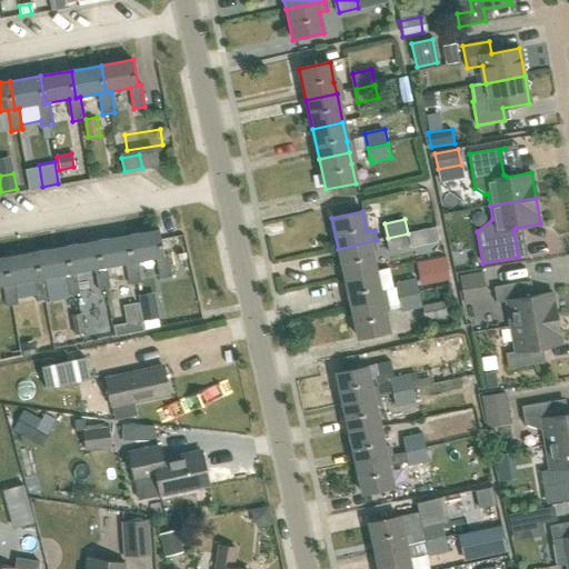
[(163,255),(159,230),(128,236),(132,262),(138,261),(156,258),(160,280),(171,278),(168,255),(163,255)]
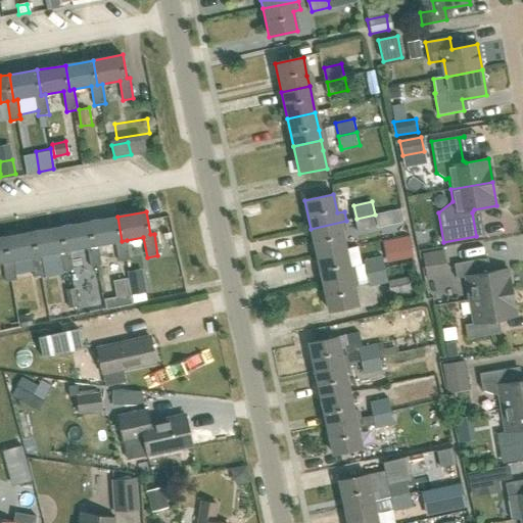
[(377,228),(375,215),(357,219),(360,232),(377,228)]
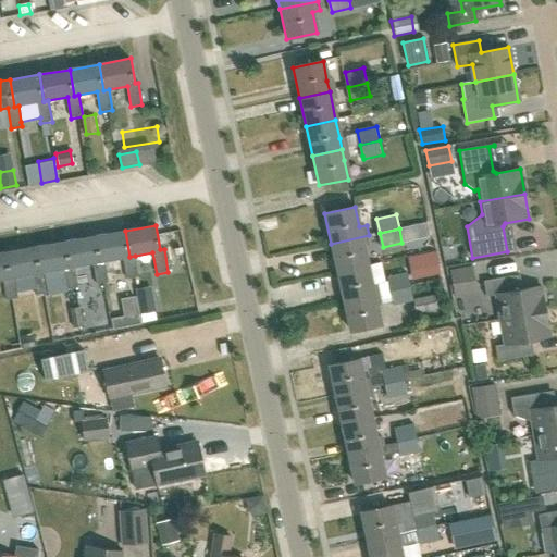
[(99,262),(104,261),(123,258),(126,279),(138,276),(135,256),(130,257),(125,231),(95,236),(99,262)]
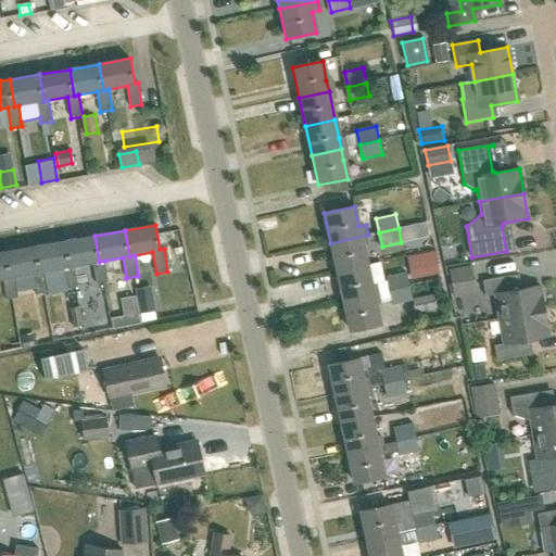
[(366,266),(362,245),(370,244),(368,235),(330,243),(337,272),(366,266)]
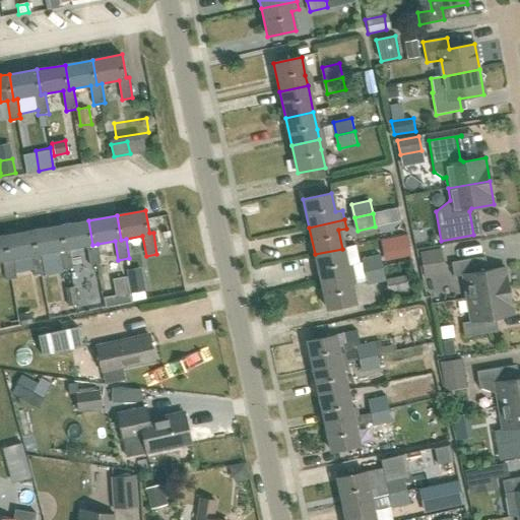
[(65,250),(69,249),(86,246),(90,265),(102,263),(98,244),(92,245),(88,220),(61,225),(65,250)]
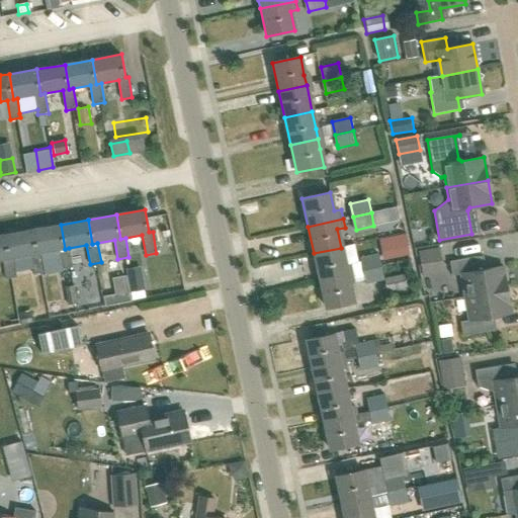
[(37,254),(41,253),(59,250),(62,269),(73,267),(69,248),(65,249),(61,225),(32,230),(37,254)]
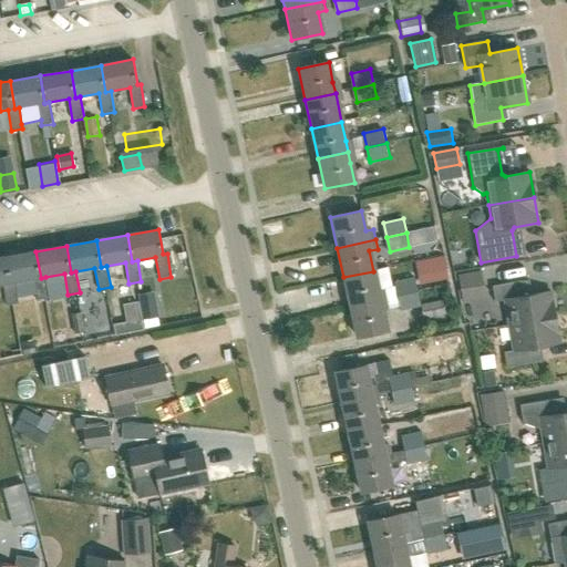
[(10,284),(14,282),(33,279),(37,300),(49,298),(45,277),(41,278),(35,251),(6,257),(10,284)]
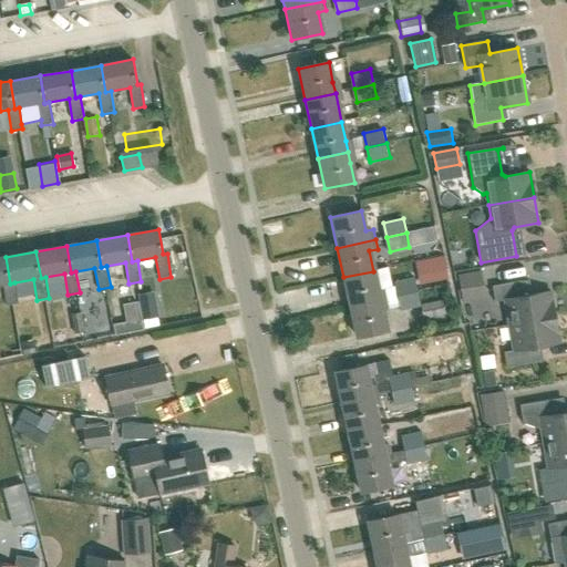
[(6,257),(0,257),(0,285),(3,285),(7,306),(19,303),(14,282),(10,284),(6,257)]
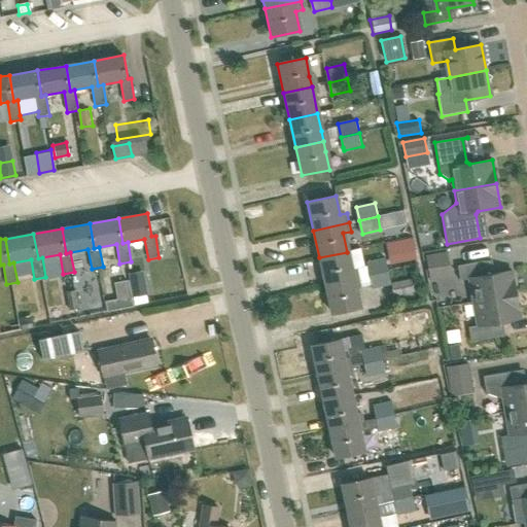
[(466,243),(465,252),(486,254),(487,244),(466,243)]
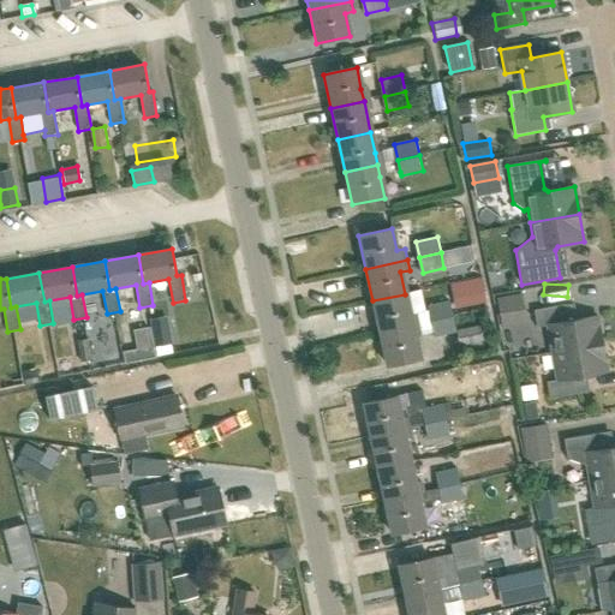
[(524,293),(499,298),(503,328),(529,323),(524,293)]
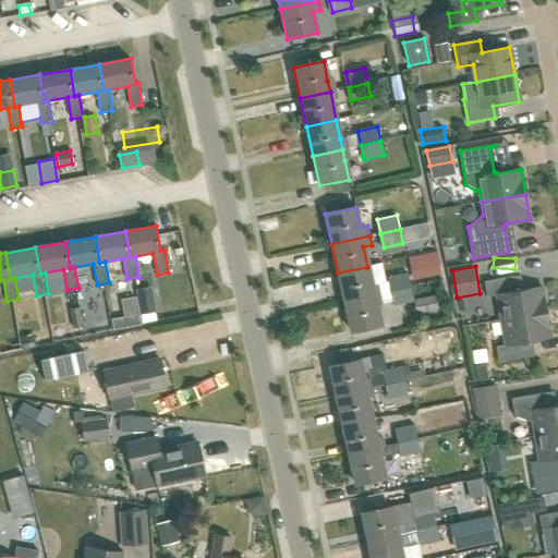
[(379,283),(372,286),(367,267),(338,273),(344,302),(381,294),(379,283)]
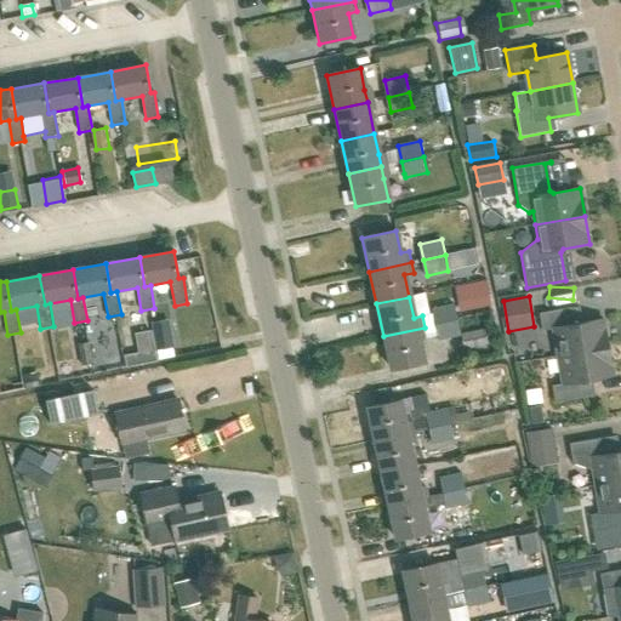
[(459,319),(455,303),(433,308),(437,324),(459,319)]
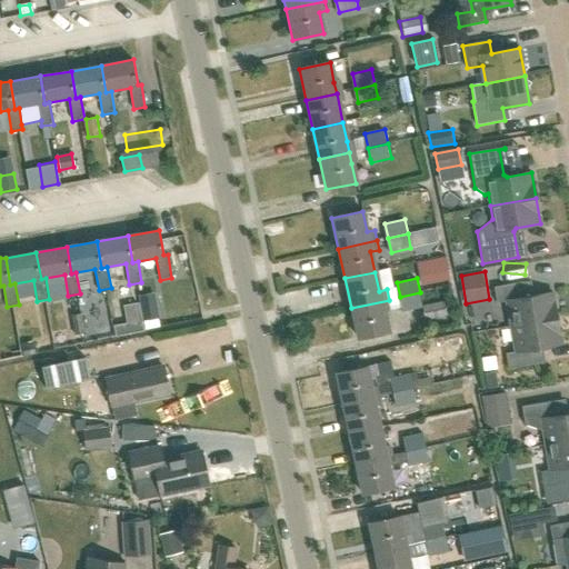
[(507,301),(511,327),(557,318),(552,292),(528,297),(525,295),(522,282),(493,287),(497,302),(507,301)]
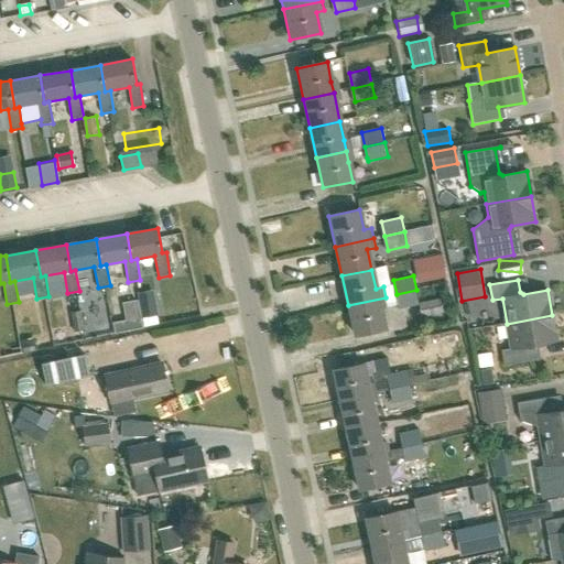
[(420,304),(416,290),(397,294),(400,308),(420,304)]
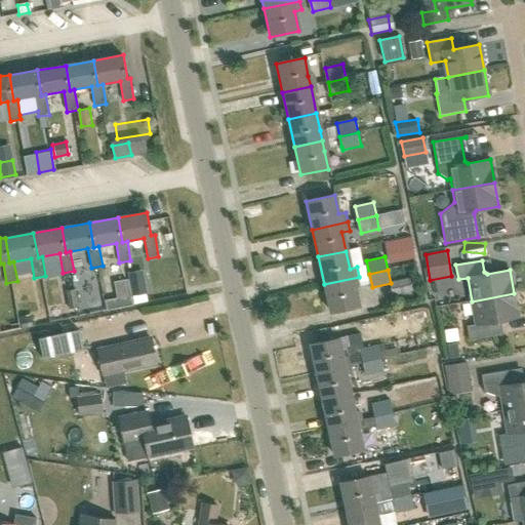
[(324,284),(330,313),(358,307),(354,287),(361,286),(359,277),(324,284)]
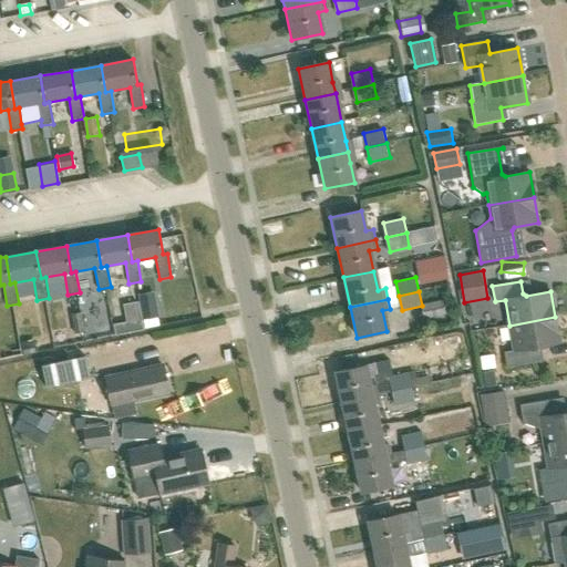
[(444,300),(422,305),(425,319),(447,315),(444,300)]
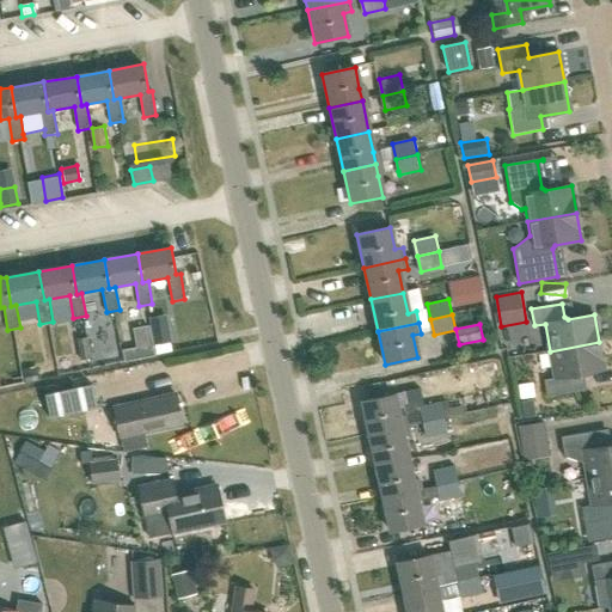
[(150,325),(133,329),(139,359),(154,355),(150,325)]
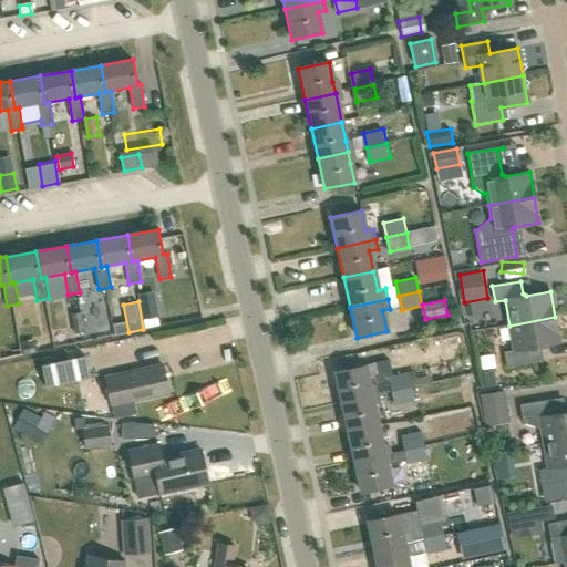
[(154,303),(141,307),(143,319),(156,316),(154,303)]
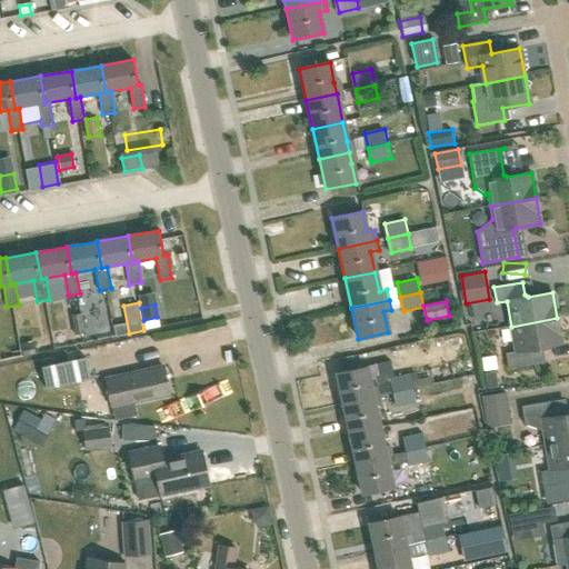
[(73,316),(77,335),(87,332),(83,313),(73,316)]
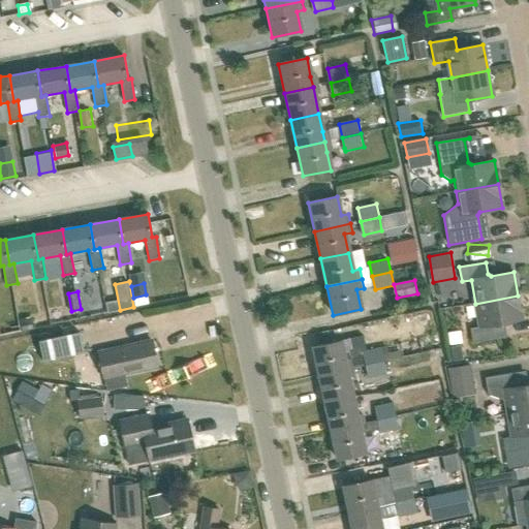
[(518,296),(475,304),(479,327),(470,329),(472,343),(499,338),(497,327),(499,323),(522,320),(518,296)]
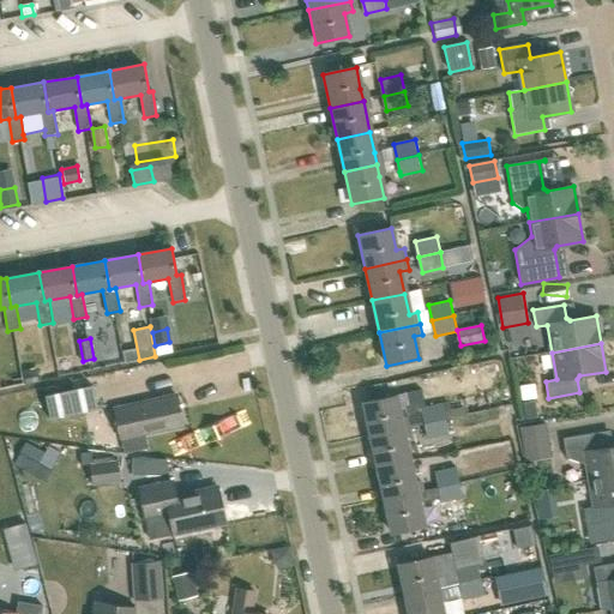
[(35,369),(24,372),(26,383),(37,380),(35,369)]
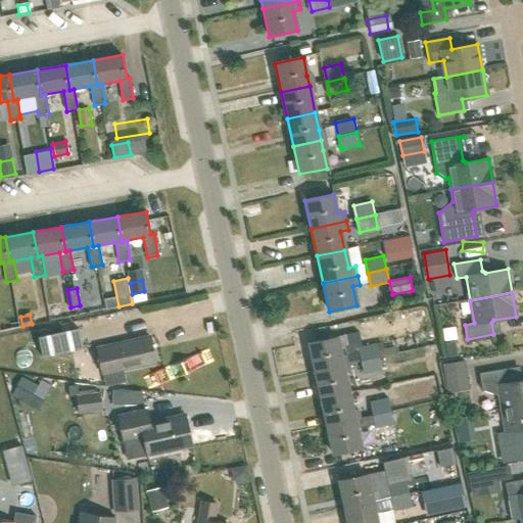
[(37,335),(41,355),(81,346),(77,327),(37,335)]
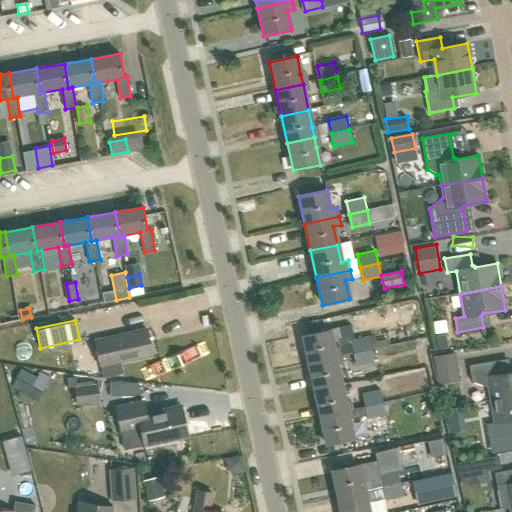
[(329,330),(302,336),(308,364),(335,358),(354,354),(373,349),(370,336),(352,340),(349,326),(329,330)]
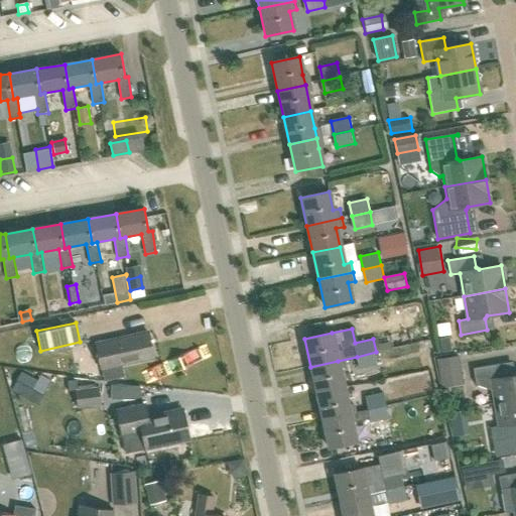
[(102,365),(122,360),(123,364),(152,357),(147,335),(97,346),(102,365)]
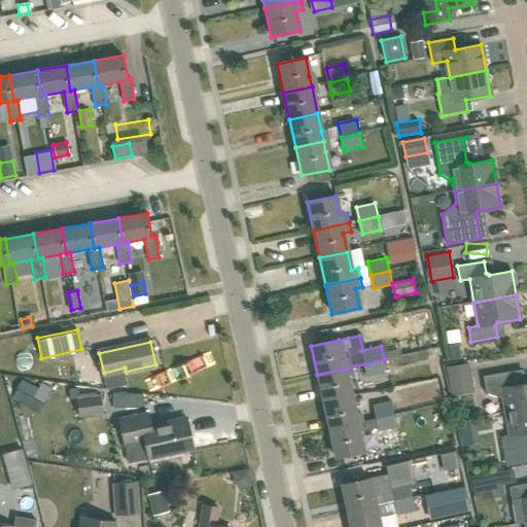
[(458,345),(449,346),(451,360),(461,358),(458,345)]
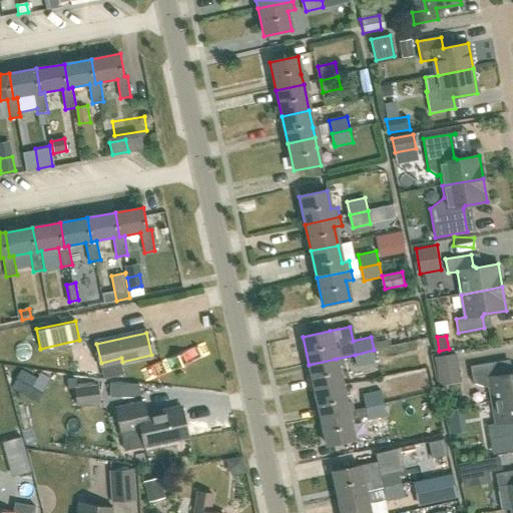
[(374,350),(355,355),(357,363),(358,367),(377,363),(374,350)]
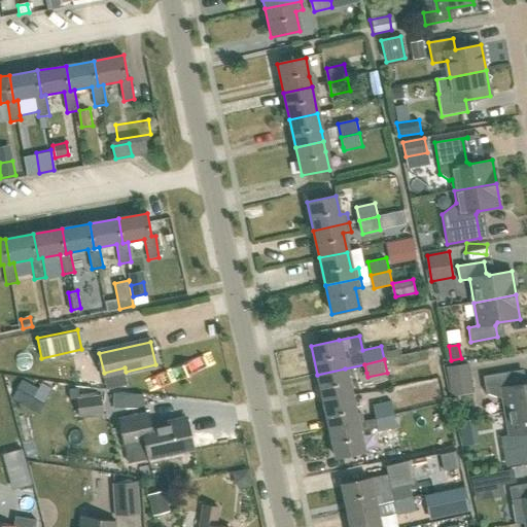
[(475,392),(469,362),(448,366),(453,395),(475,392)]
